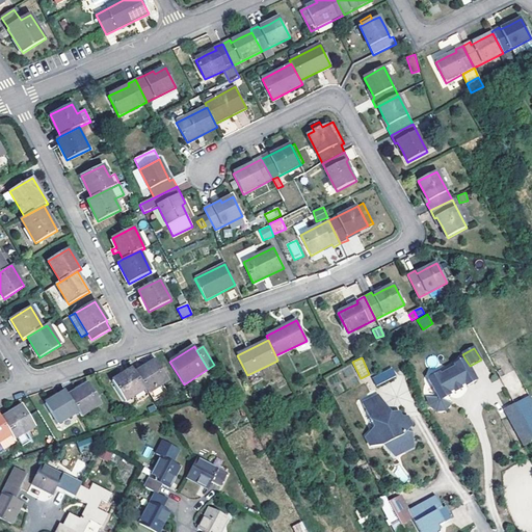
[(135,372),(145,390),(149,394),(169,380),(156,360),(135,372)]
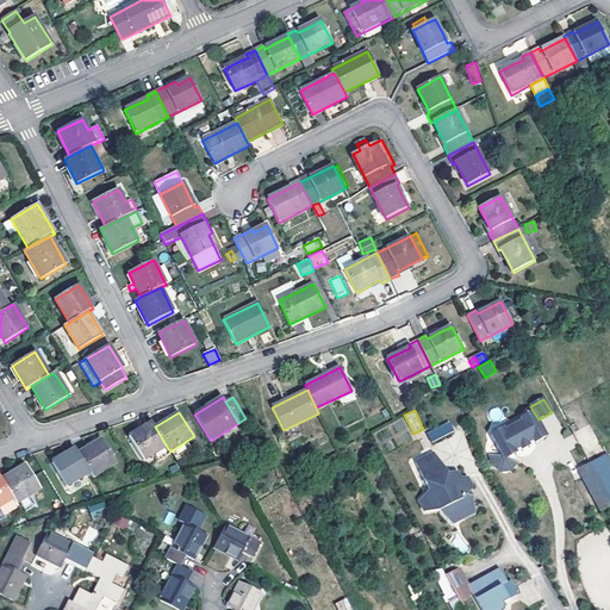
[(547,437),(533,414),(522,418),(536,443),(547,437)]
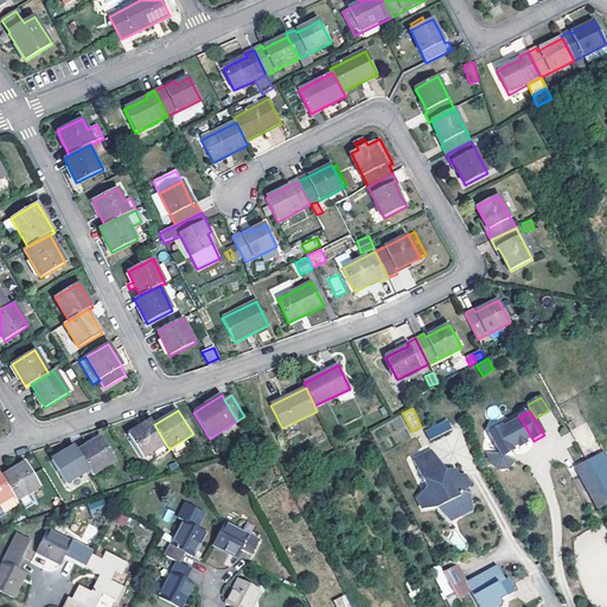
[(534,441),(519,416),(519,417),(521,420),(502,429),(500,427),(489,434),(500,455),(502,458),(505,457),(513,452),(512,448),(530,439),(532,441),(534,441)]
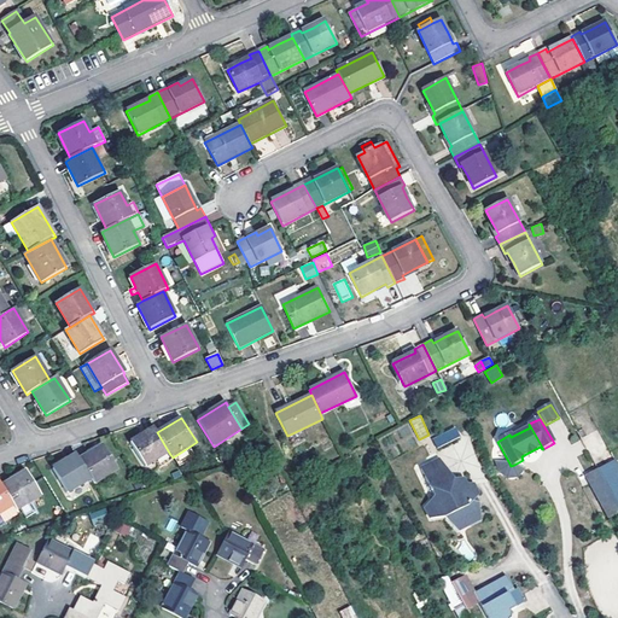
[(437,448),(460,437),(455,426),(432,438),(437,448)]
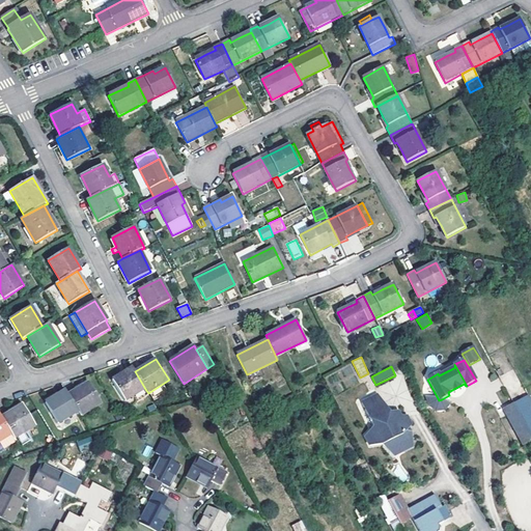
[(135,371),(132,368),(112,380),(126,400),(145,389),(135,371)]
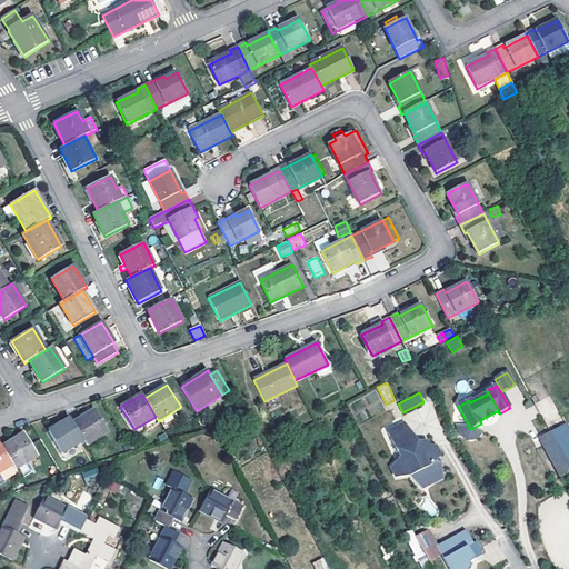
[(73,422),(85,440),(88,445),(109,432),(95,410),(73,422)]
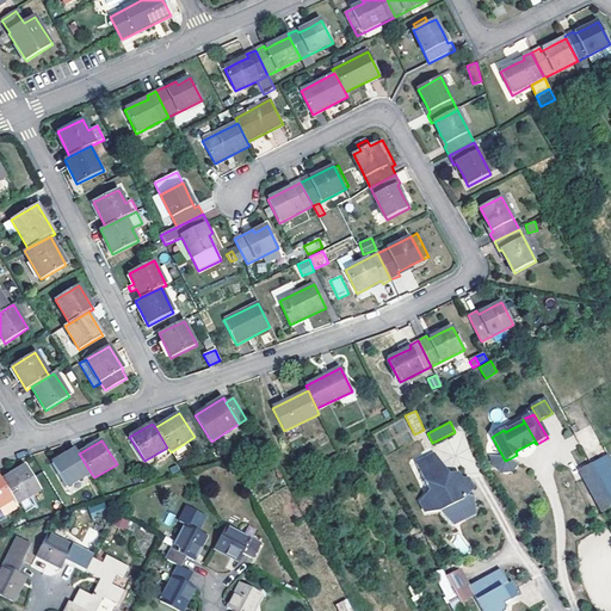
[(516,451),(517,455),(536,444),(534,442),(516,451)]
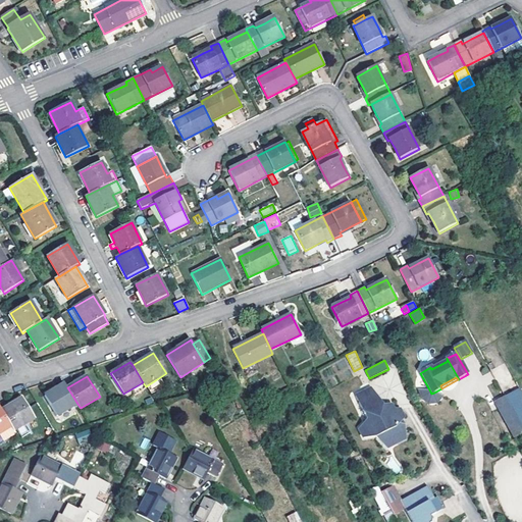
[(159,378),(146,386),(150,393),(163,384),(159,378)]
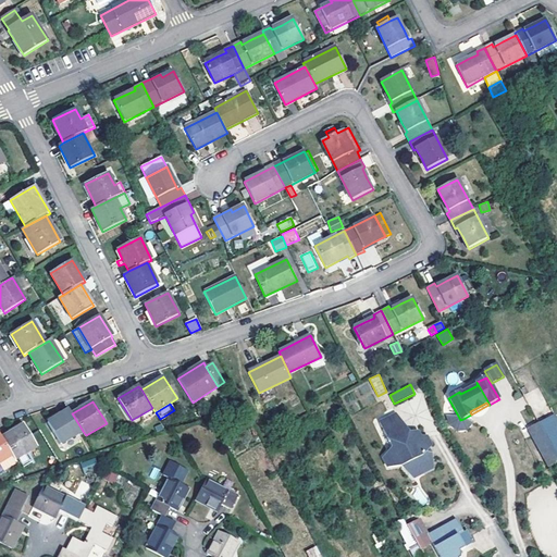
[(72,413),(69,409),(48,422),(61,444),(83,431),(72,413)]
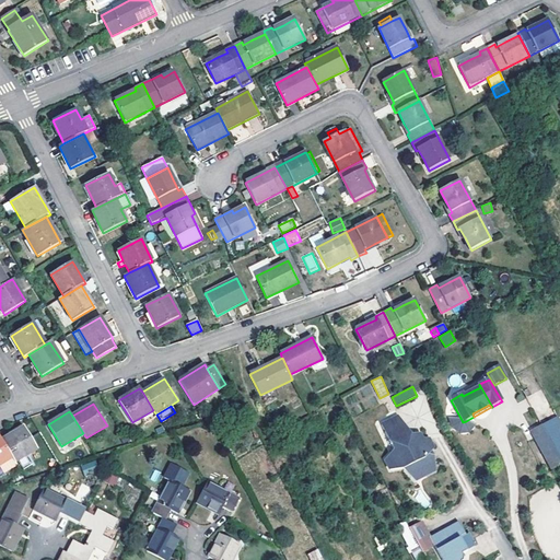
[(431,446),(424,436),(411,436),(397,412),(381,422),(395,446),(387,457),(394,467),(407,467),(416,481),(433,470),(424,456),(431,446)]
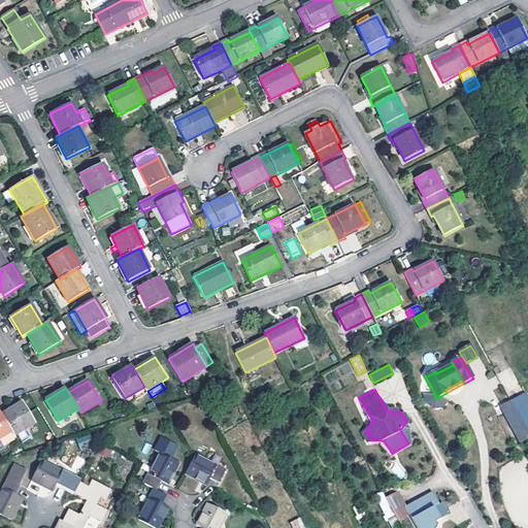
[(527,394),(527,393),(501,406),(520,440),(527,435),(527,394)]
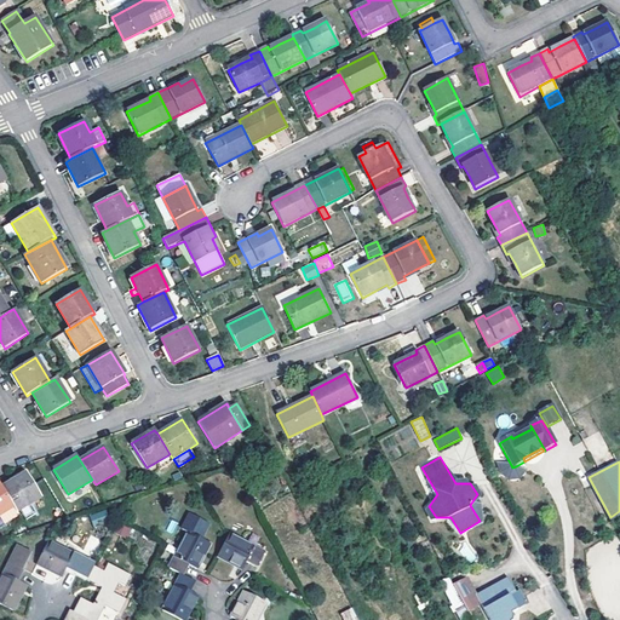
[(511,465),(498,464),(501,475),(510,482),(521,481),(527,474),(516,466),(512,468),(511,465)]
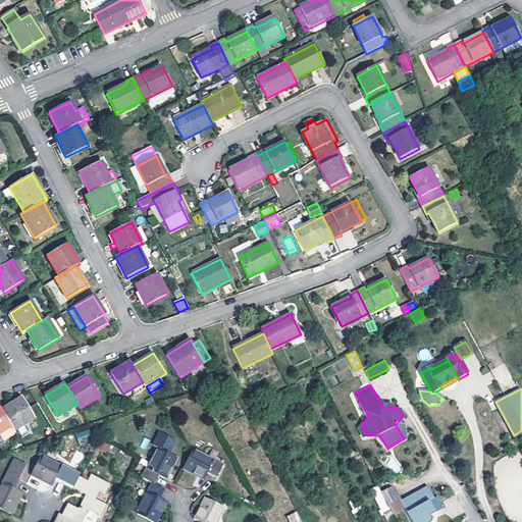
[(21,398),(1,411),(11,427),(14,431),(35,419),(21,398)]
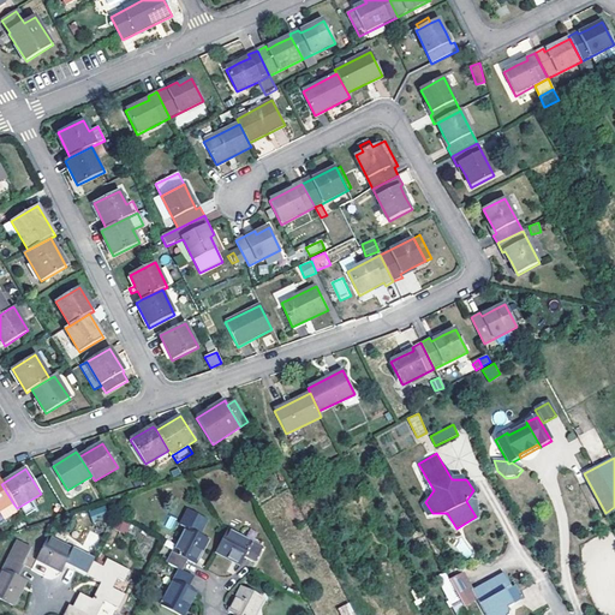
[(1,484),(0,482),(0,511),(13,503),(1,484)]
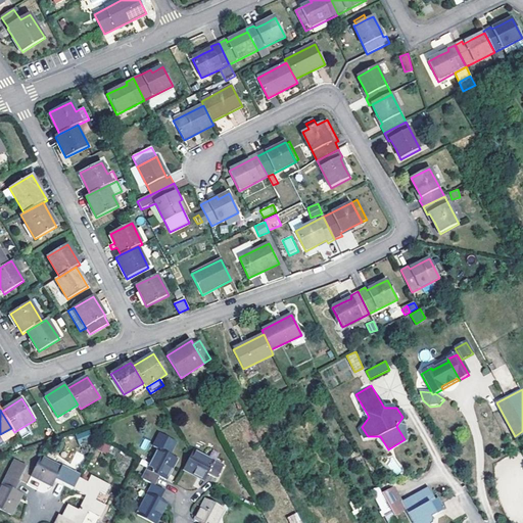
[(413,434),(402,417),(396,426),(405,439),(413,434)]
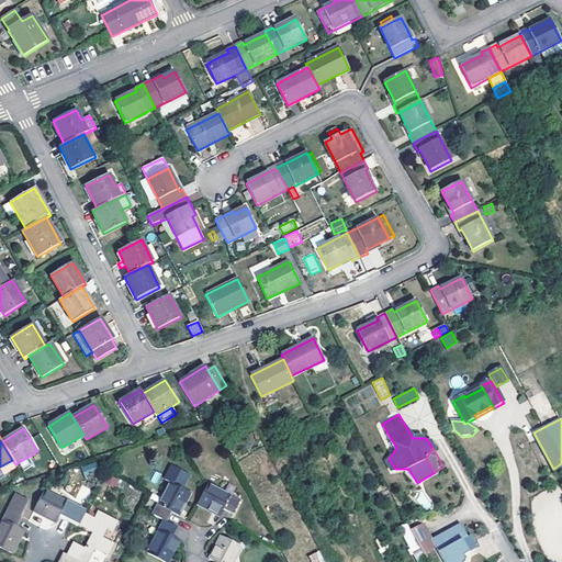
[(81,464),(83,475),(97,473),(94,462),(81,464)]
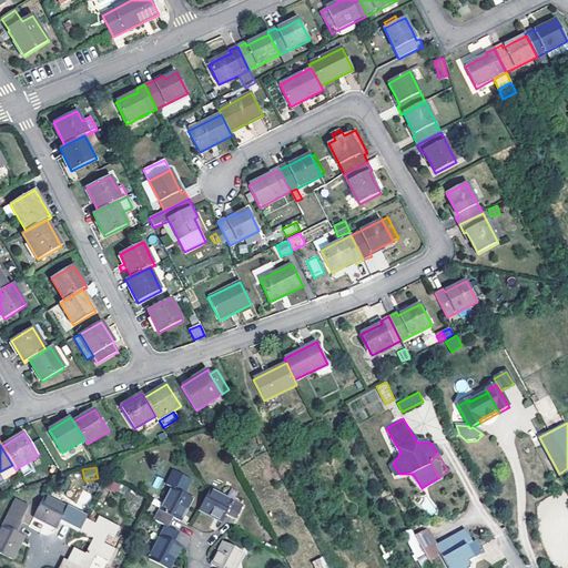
[(155,476),(152,487),(160,489),(163,478),(155,476)]
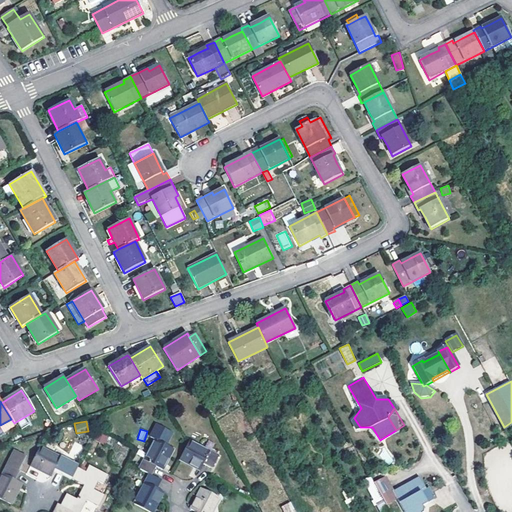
[(105,444),(108,437),(100,433),(96,440),(105,444)]
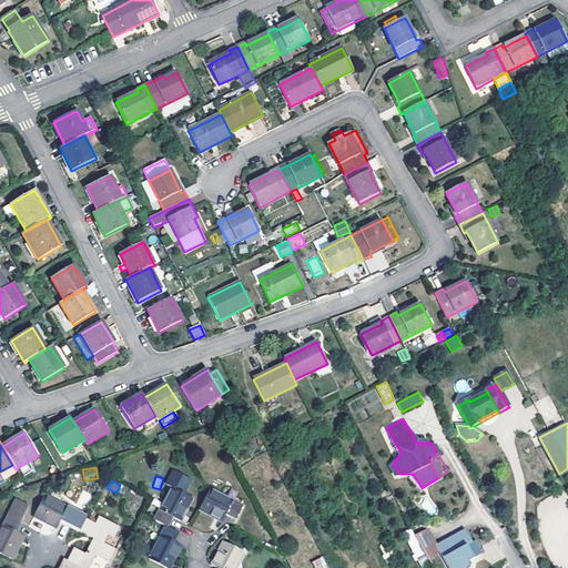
[(171,487),(153,519),(165,526),(169,528),(173,519),(180,521),(192,497),(171,487)]
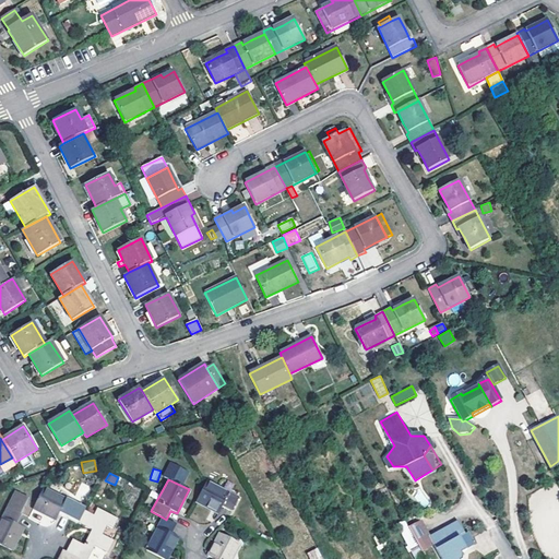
[(239,497),(206,482),(195,502),(218,513),(222,508),(232,512),(239,497)]
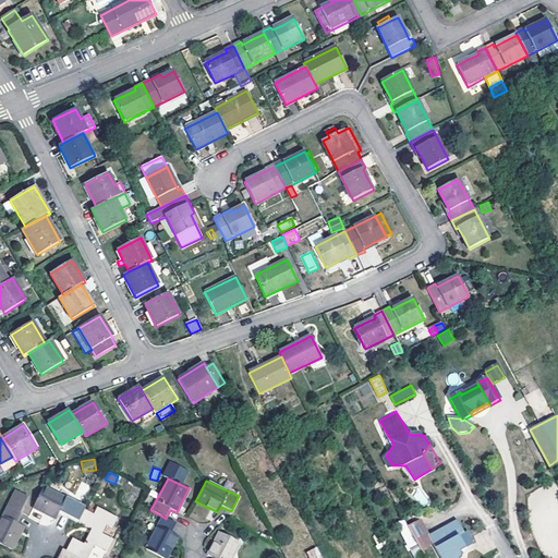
[(84,496),(89,486),(82,482),(76,493),(84,496)]
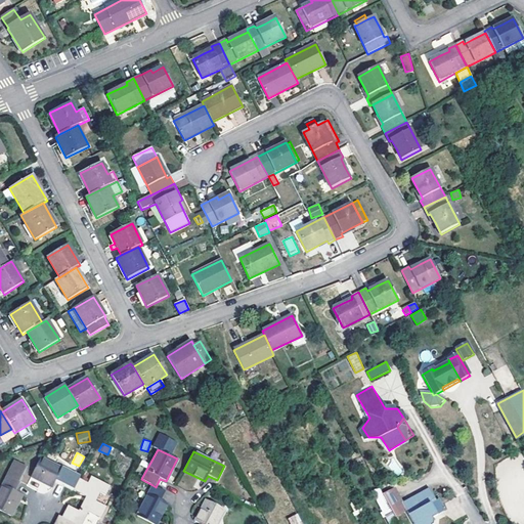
[(72,472),(41,456),(31,477),(52,487),(55,481),(64,486),(72,472)]
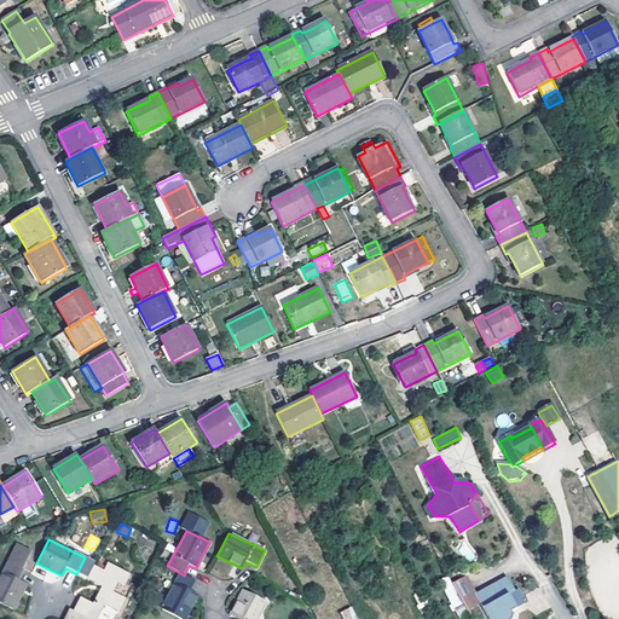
[(0,603),(13,611),(27,584),(17,579),(22,570),(21,568),(30,550),(17,544),(0,577),(0,603)]
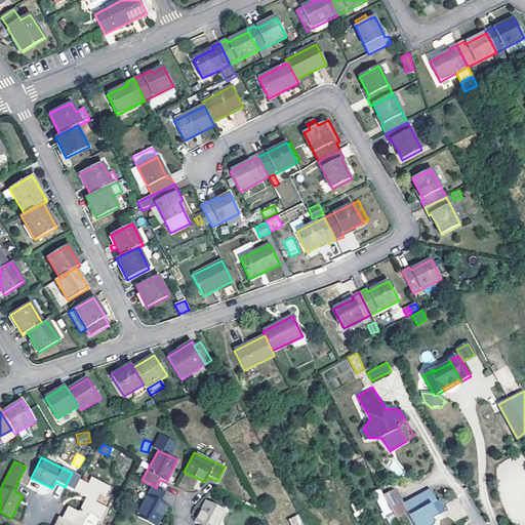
[(62,518),(75,524),(82,524),(88,513),(101,519),(108,507),(96,501),(101,493),(106,496),(111,486),(91,477),(88,484),(80,480),(74,491),(86,497),(79,511),(68,506),(62,518)]
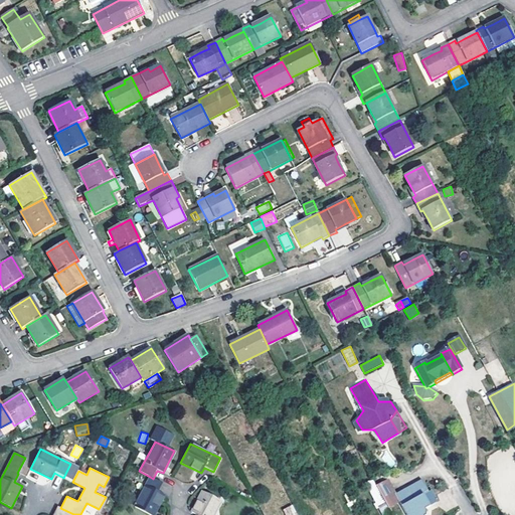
[(153,479),(150,477),(134,507),(151,514),(155,514),(165,496),(158,492),(162,483),(153,479)]
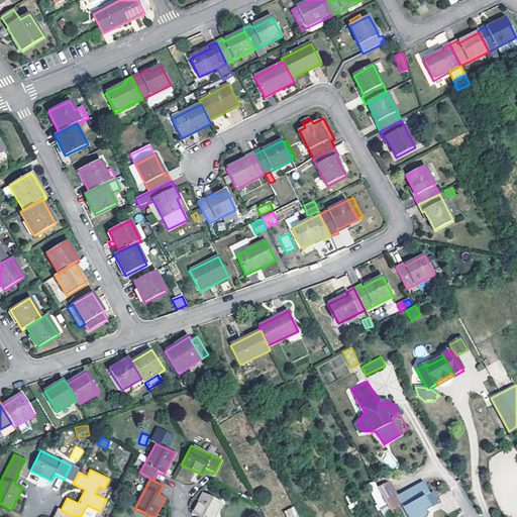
[(388,481),(378,487),(384,499),(395,493),(388,481)]
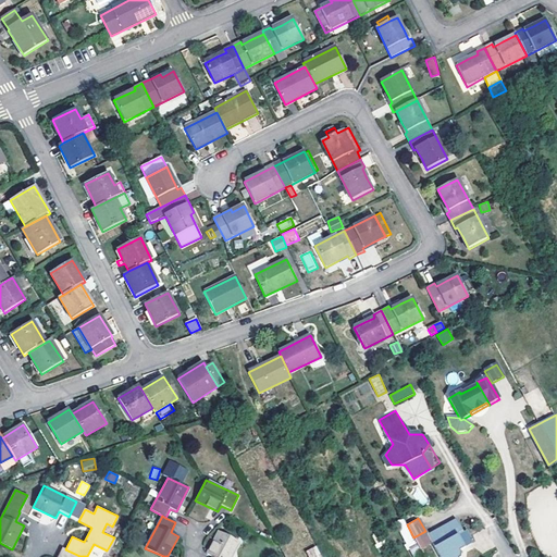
[(425,531),(413,537),(417,544),(429,539),(438,556),(458,556),(459,553),(458,551),(463,547),(457,534),(462,531),(456,518),(426,534),(425,531)]
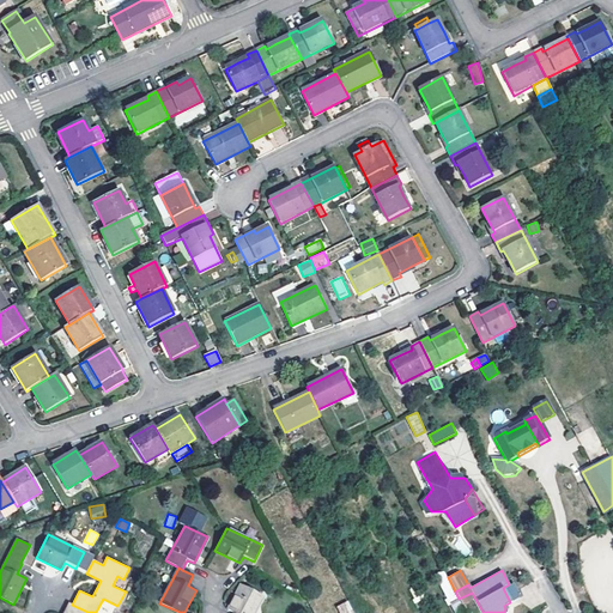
[(511,583),(509,584),(503,588),(510,602),(520,598),(511,583)]
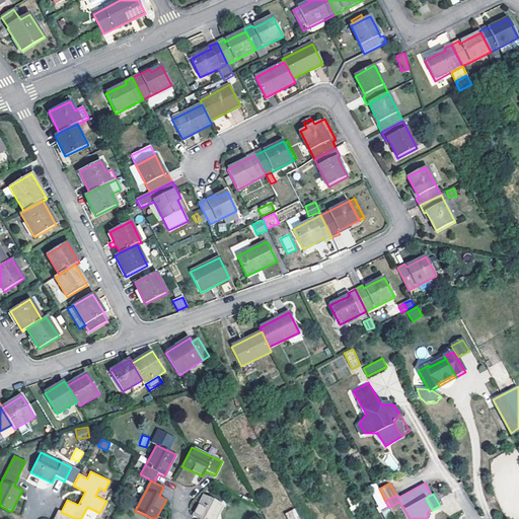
[(204,495),(193,516),(198,518),(216,518),(223,505),(204,495)]
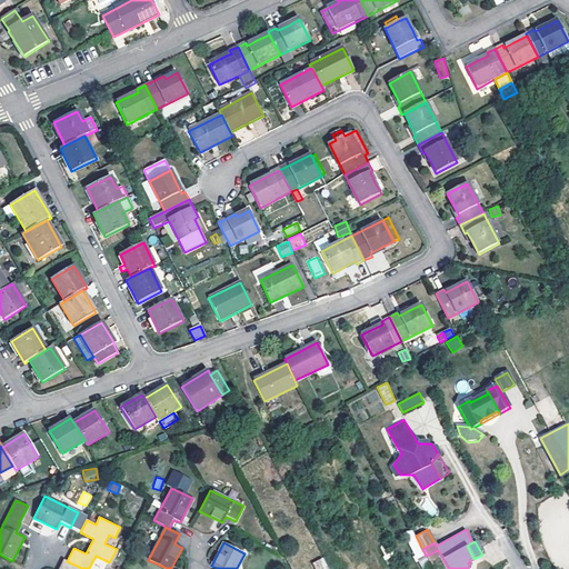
[(316,568),(326,568),(329,568),(322,557),(312,562),(316,568)]
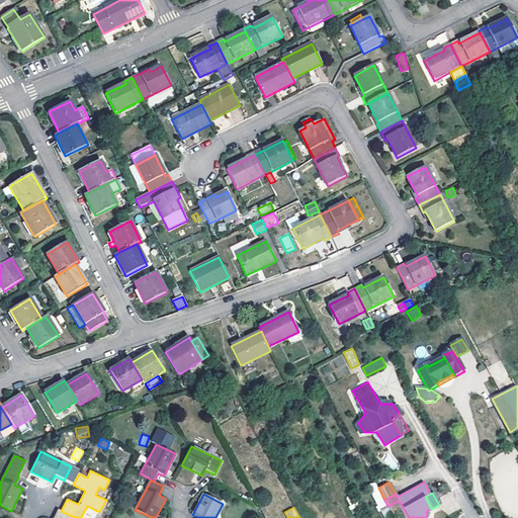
[(74,517),(61,511),(58,509),(53,517),(74,517)]
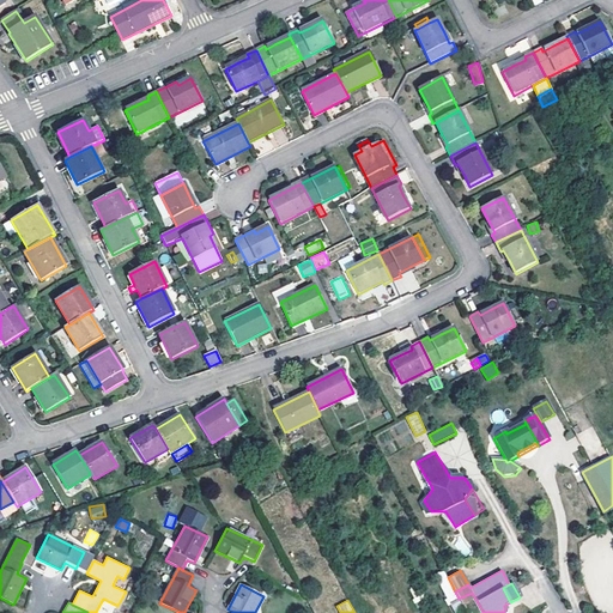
All buildings are outlined.
